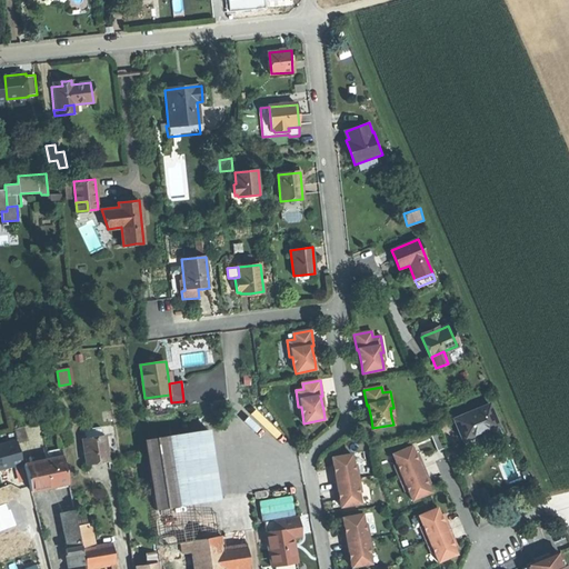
[(498,427),(489,405),(453,419),(462,441),(477,436),(488,431),(498,427)]
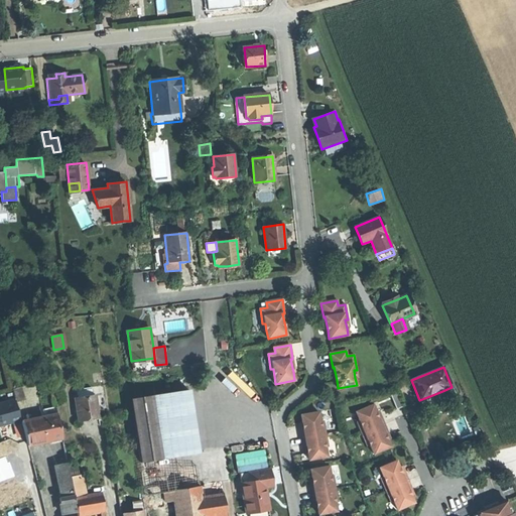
[(455,395),(452,387),(442,391),(445,399),(447,399),(454,397),(455,395)]
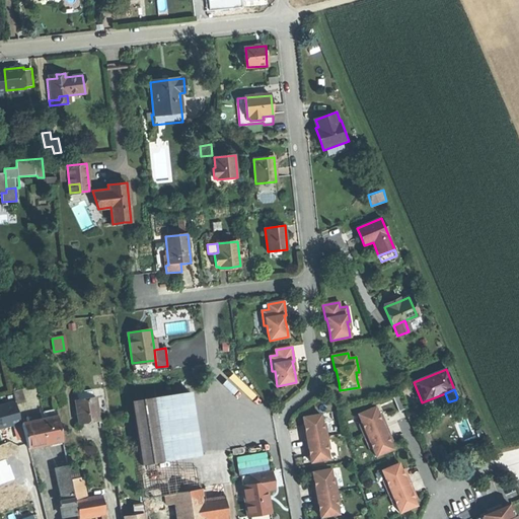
[(24,402),(21,390),(13,392),(16,404),(24,402)]
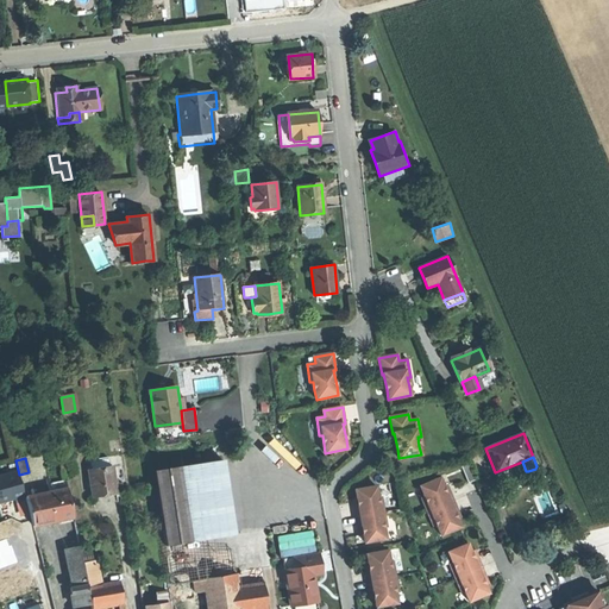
[(180,469),(190,540),(213,537),(236,533),(224,463),(180,469)]
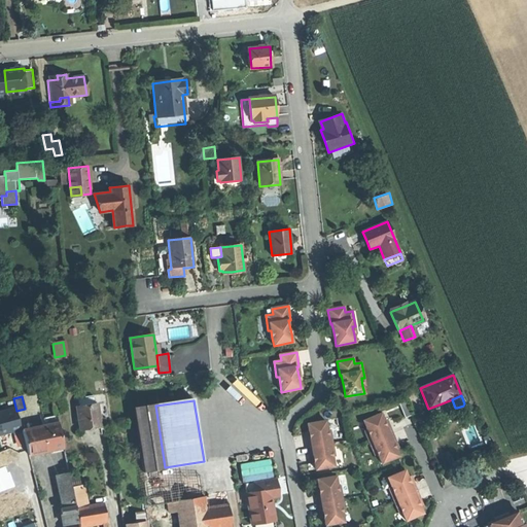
[(406,418),(412,415),(407,401),(399,403),(406,418)]
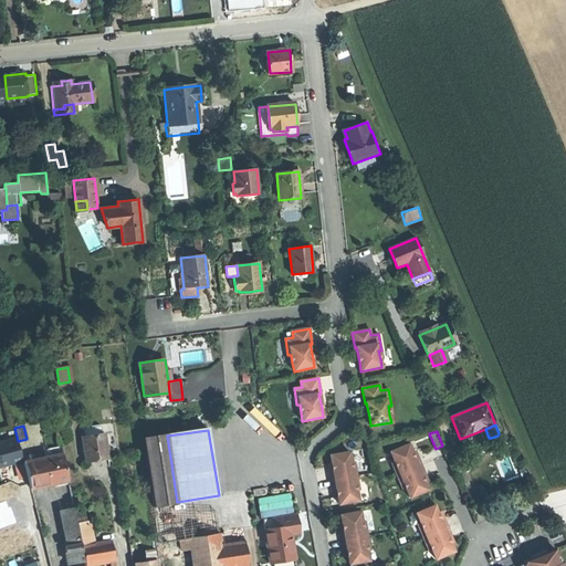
[(107,460),(103,433),(81,437),(85,463),(96,461),(107,460)]
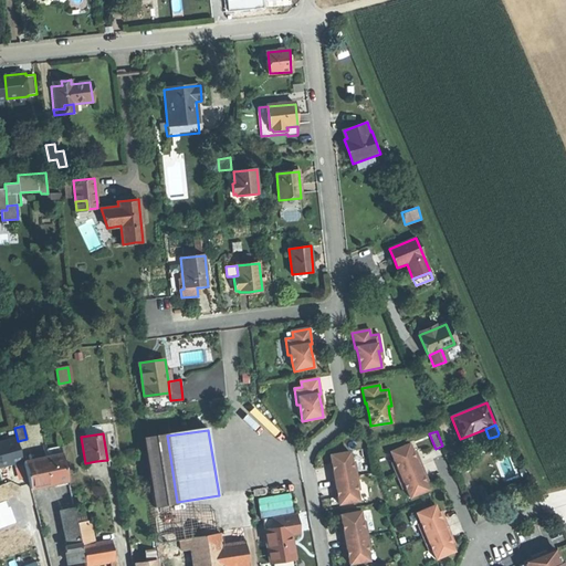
[(177,502),(167,436),(144,439),(153,505),(177,502)]
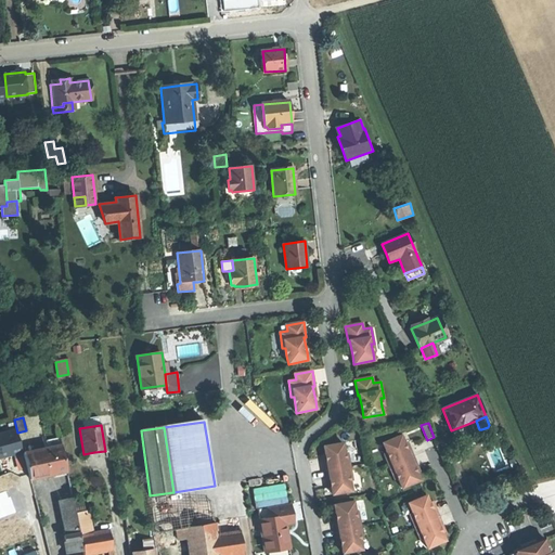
[(389,466),(413,456),(410,450),(408,451),(404,443),(401,436),(383,443),(387,453),(384,454),(389,466)]
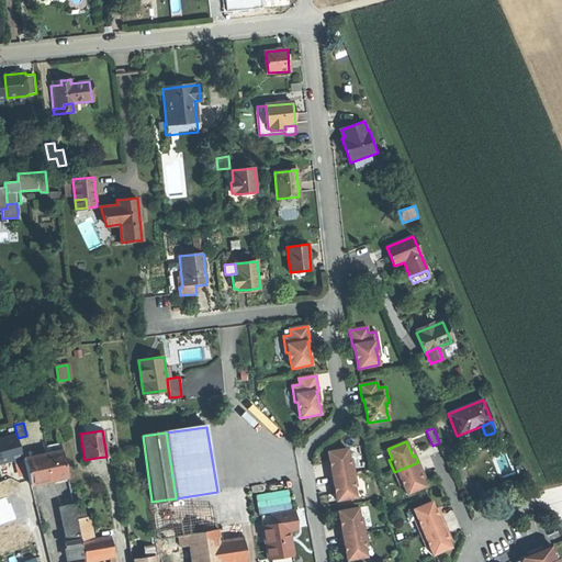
[(48,453),(63,450),(60,442),(47,446),(48,453)]
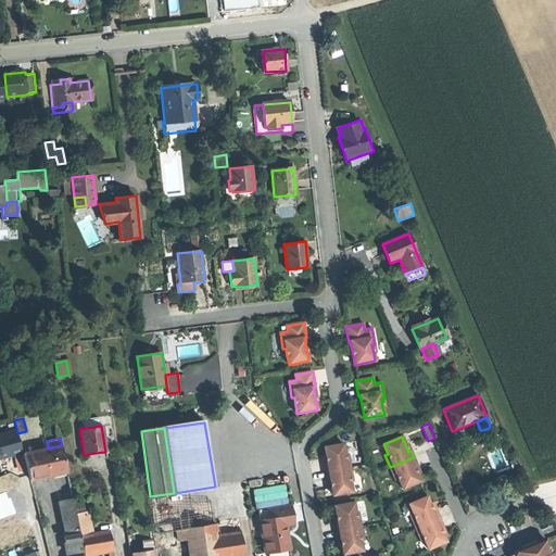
[(326,472),(351,468),(348,454),(345,454),(343,444),(325,447),(326,456),(327,464),(324,464),(326,472)]
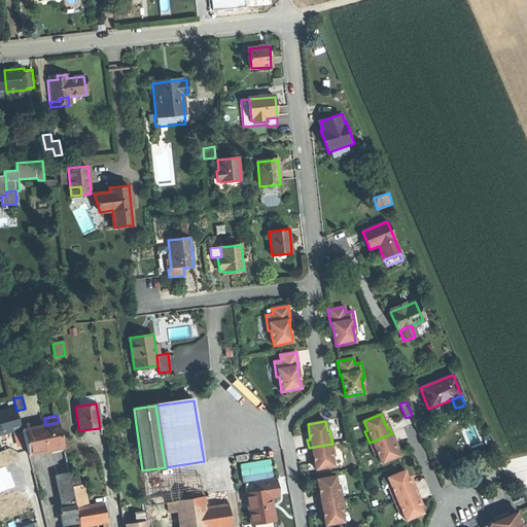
[(64,447),(59,422),(45,425),(23,430),(28,452),(28,455),(46,451),(64,447)]
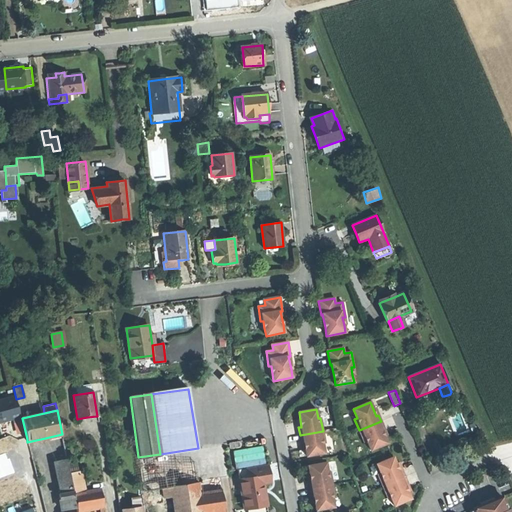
[(384,428),(381,421),(359,430),(364,442),(367,441),(370,450),(387,443),(384,436),(381,429),(384,428)]
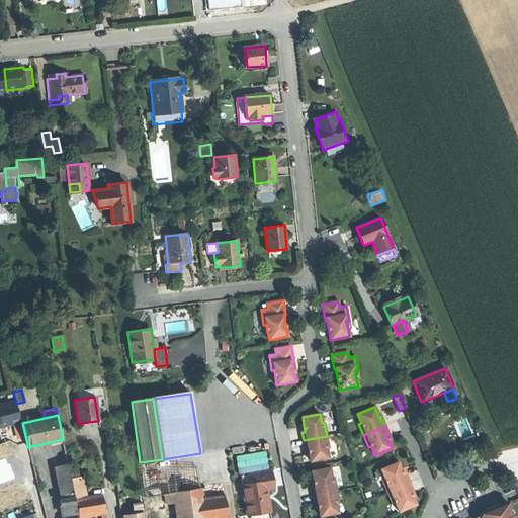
[(329,448),(327,436),(304,440),(305,447),(308,446),(309,454),(310,461),(328,458),(327,449),(329,448)]
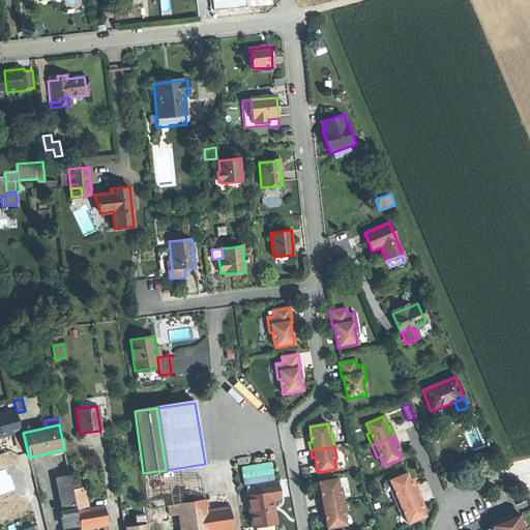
[(187,479),(185,467),(166,470),(143,473),(148,508),(168,505),(190,502),(192,502),(193,502),(206,500),(206,499),(203,477),(188,479),(187,479)]
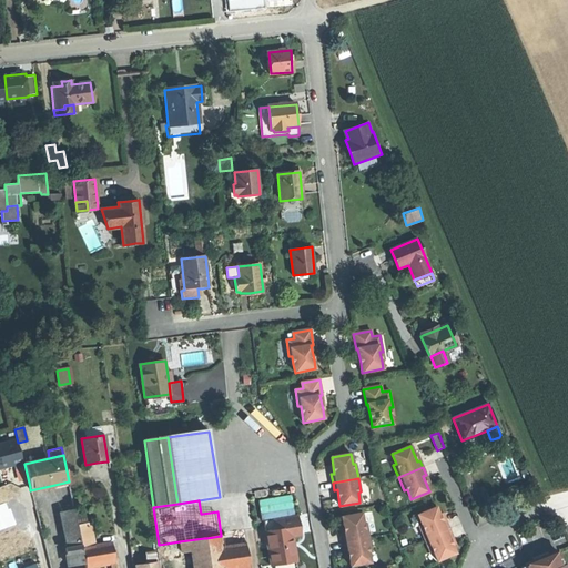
[(425,539),(448,529),(446,521),(443,523),(439,515),(436,507),(417,515),(422,525),(419,526),(425,539)]
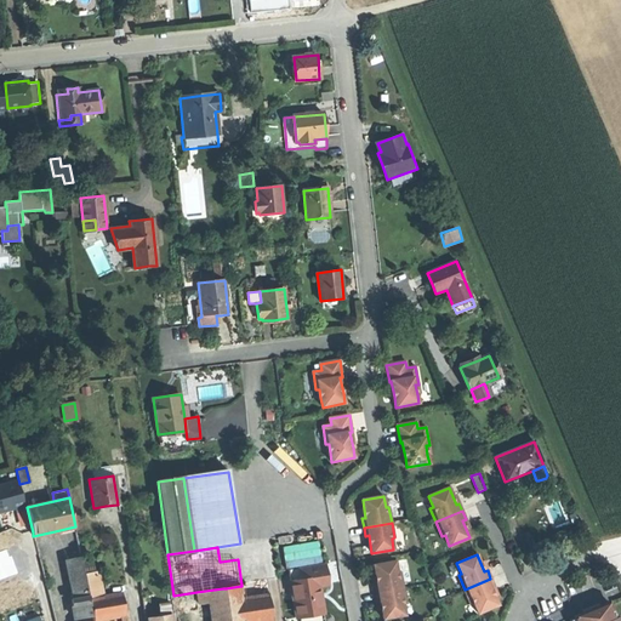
[(74,599),(89,597),(86,579),(83,557),(67,559),(74,599)]
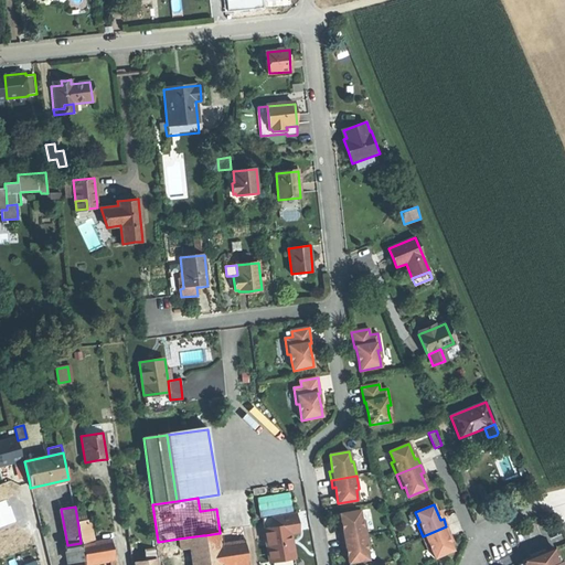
[(27,536),(43,532),(38,514),(36,509),(20,513),(27,536)]
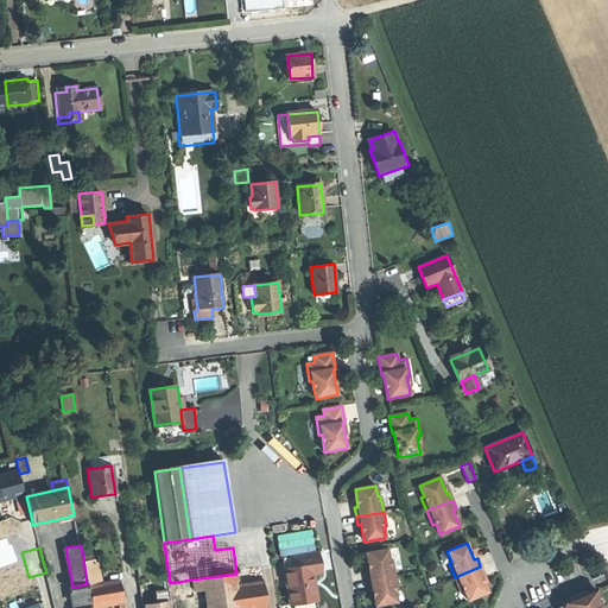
[(46,572),(46,575),(57,572),(51,550),(48,551),(40,553),(46,572)]
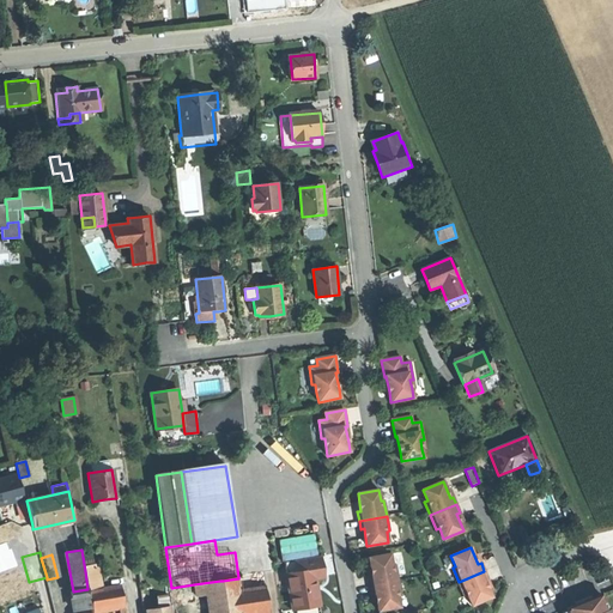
[(370,586),(398,581),(395,565),(393,565),(390,554),(369,558),(370,568),(372,576),(369,577),(370,586)]
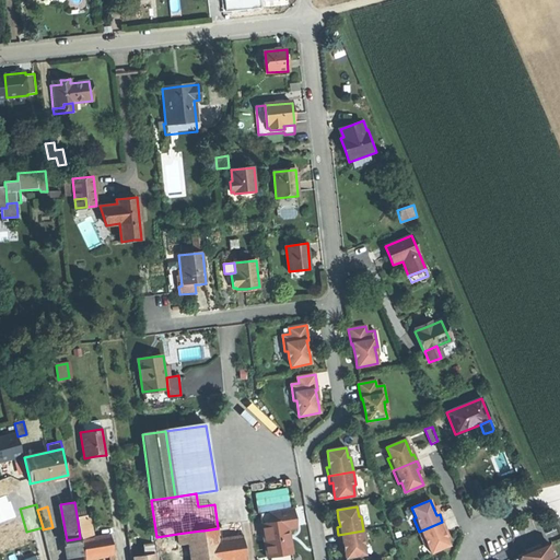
[(293,509),(260,514),(268,558),(292,553),(290,539),(287,539),(286,536),(286,531),(296,529),(293,509)]
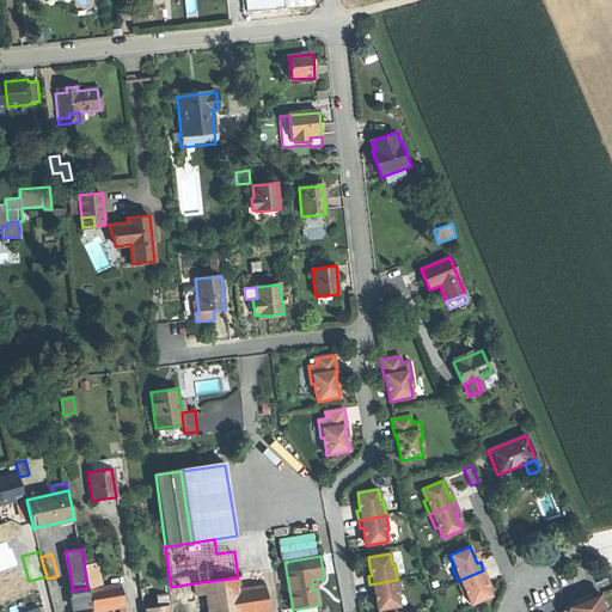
[(89,591),(101,588),(97,568),(85,570),(87,588),(89,591)]
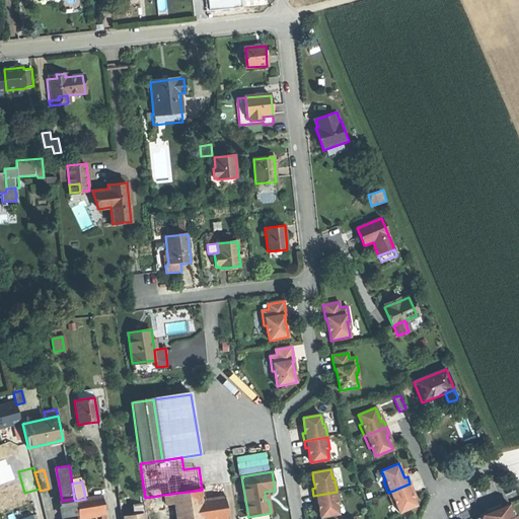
[(202,490),(203,499),(225,496),(223,484),(206,487),(206,488),(202,489),(202,490)]
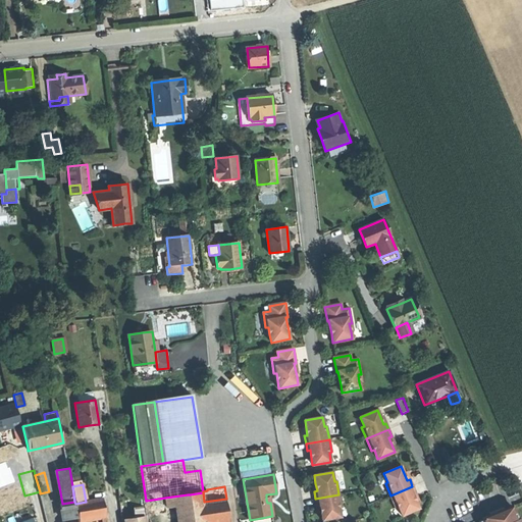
[(415,493),(412,486),(390,496),(396,508),(398,507),(402,516),(418,509),(415,502),(413,494),(415,493)]
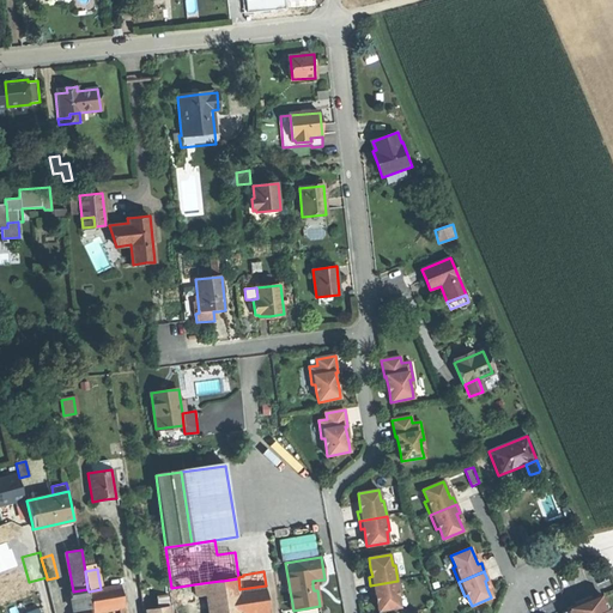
[(55,612),(47,580),(47,577),(29,582),(36,612),(55,612)]
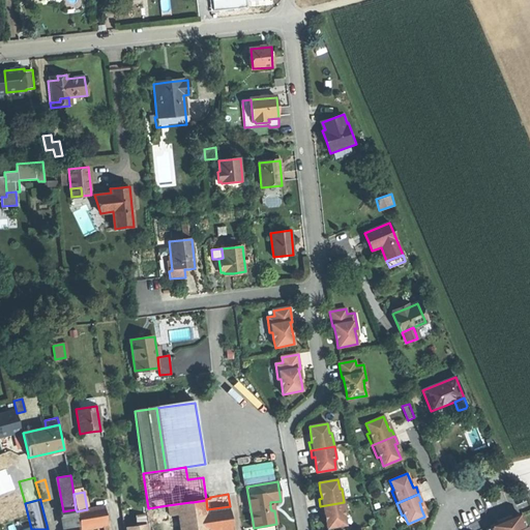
[(207,509),(206,500),(193,502),(195,511),(207,509)]
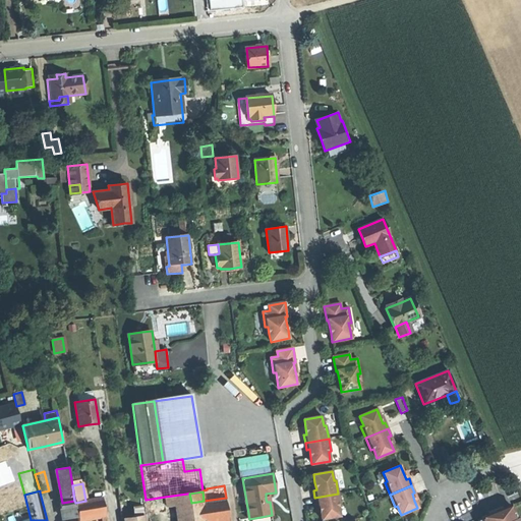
[(192,520),(188,494),(187,494),(165,497),(166,507),(177,505),(178,520),(192,520)]
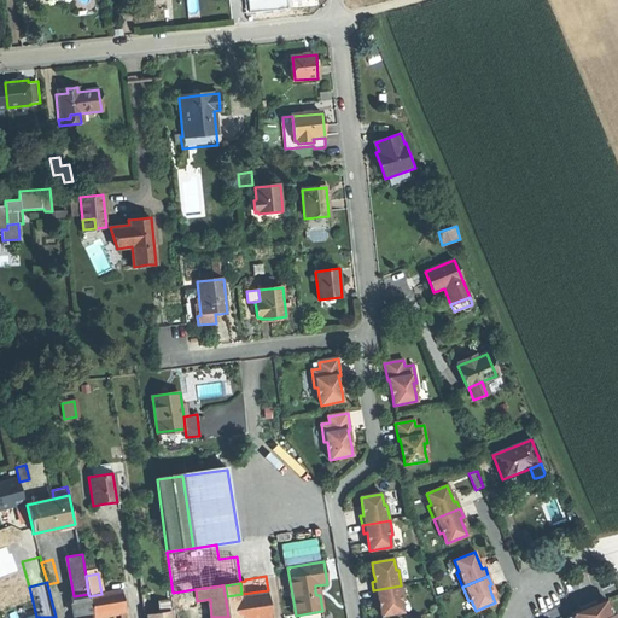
[(404,600),(401,586),(373,590),(374,599),(378,598),(380,607),(382,616),(403,612),(401,601),(404,600)]
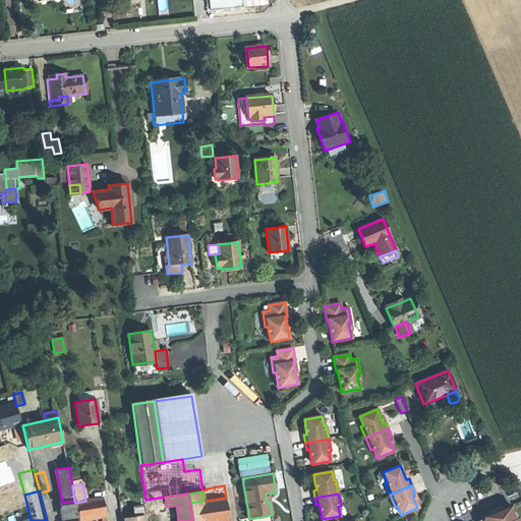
[(85,501),(75,503),(77,516),(78,520),(101,516),(106,516),(103,498),(85,501)]
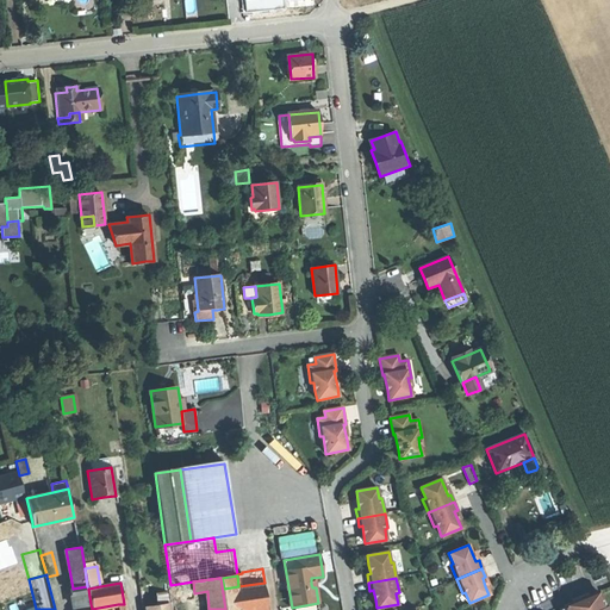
[(261,609),(268,609),(265,583),(238,586),(224,589),(226,609),(261,609)]
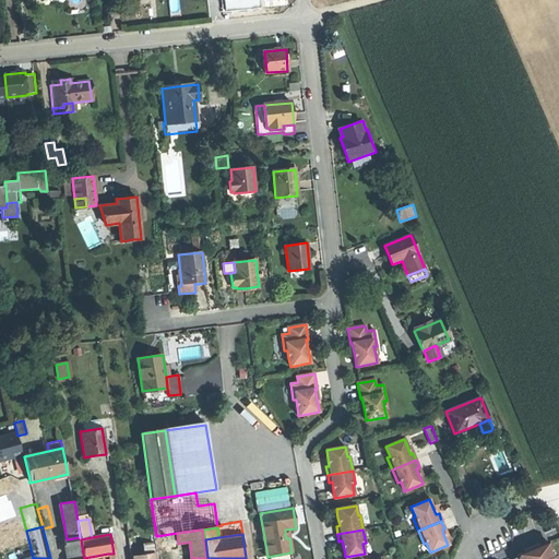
[(81,539),(80,537),(67,539),(64,539),(68,557),(83,554),(81,539)]
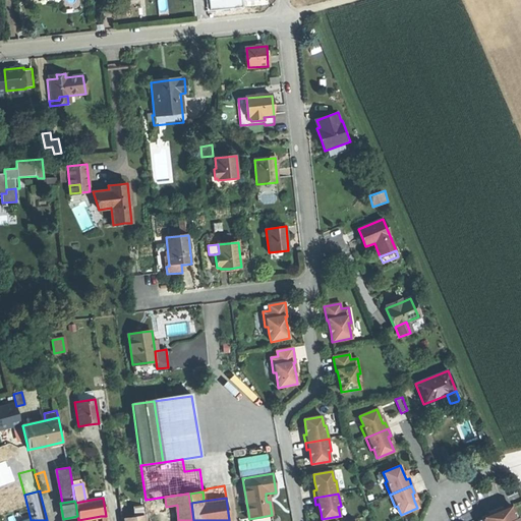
[(136,516),(146,515),(143,505),(135,507),(136,516)]
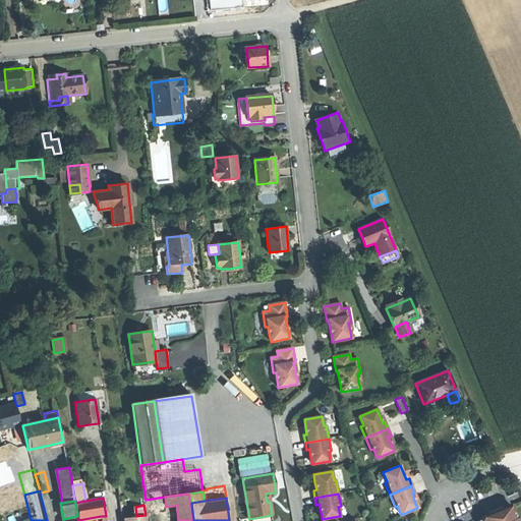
[(482,517),(483,520),(519,520),(518,518),(516,519),(511,506),(494,513),(482,517)]
